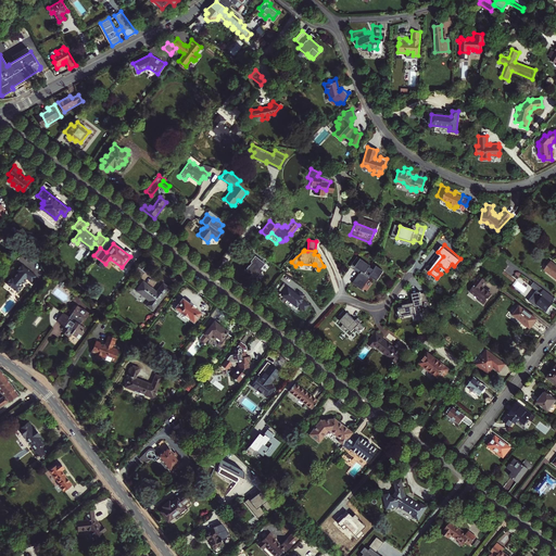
[(266,263),(255,255),(245,270),(255,278),(266,263)]
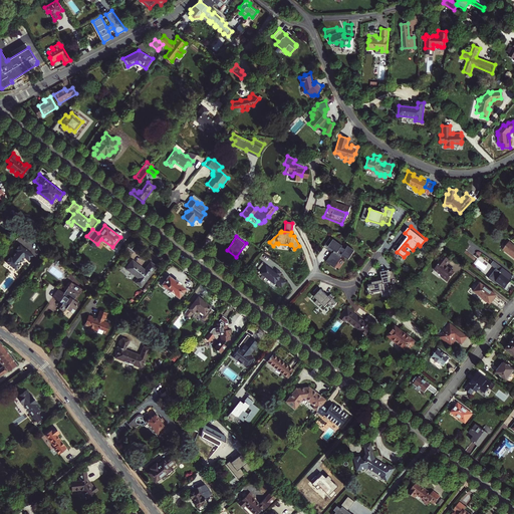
[(343,244),(335,239),(330,246),(338,252),(339,250),(343,252),(341,255),(343,256),(349,261),(356,250),(348,246),(346,250),(341,247),(343,244)]
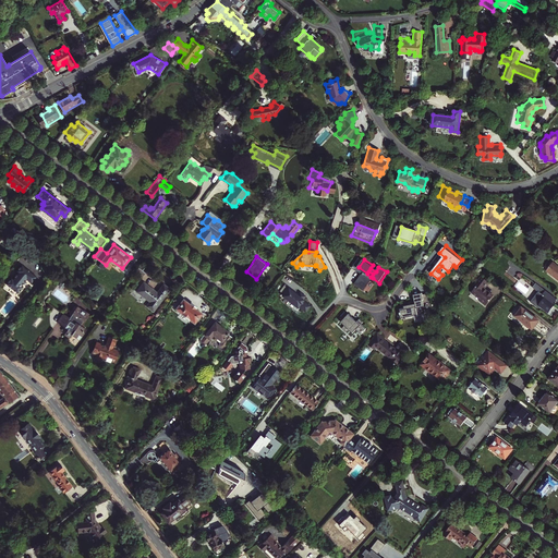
[(557,266),(554,263),(547,270),(557,278),(557,266)]
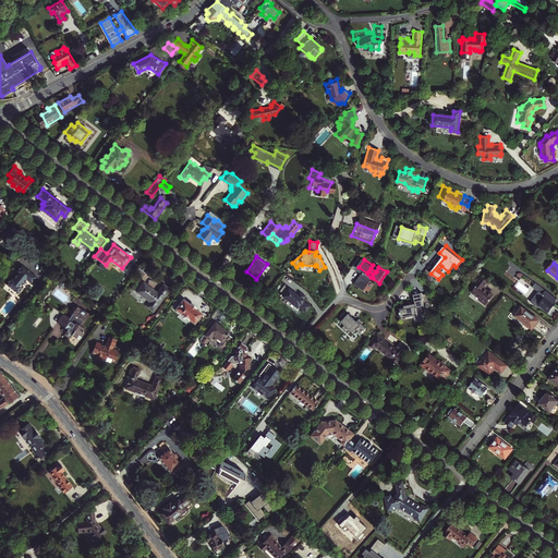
[(11,277),(5,283),(17,293),(23,286),(22,284),(26,279),(32,282),(36,276),(22,264),(16,270),(17,271),(13,278),(11,277)]
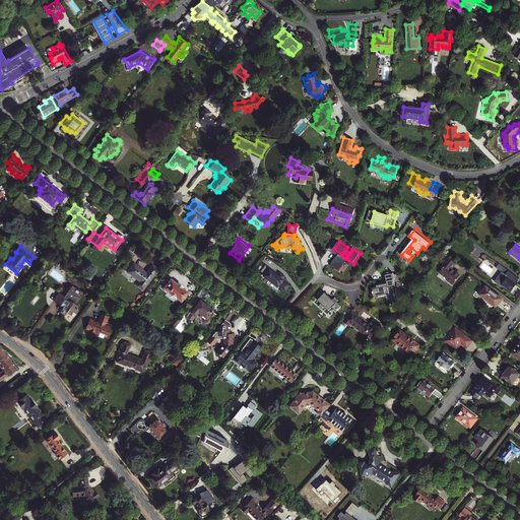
[(130,246),(126,252),(132,257),(137,251),(130,246)]
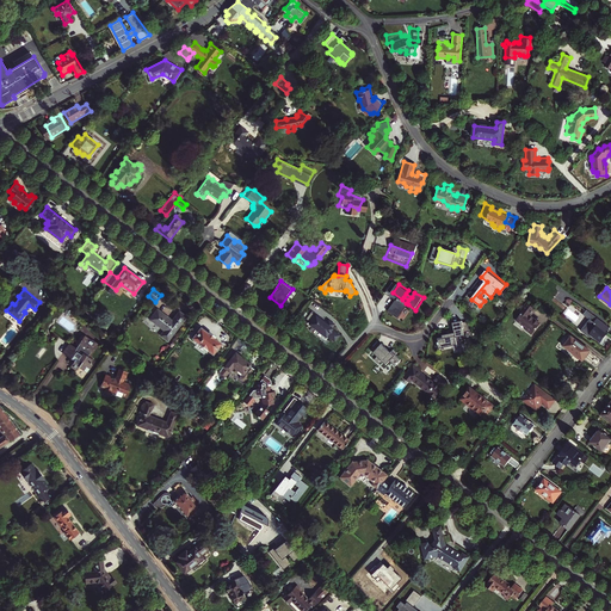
[(397,297),(389,310),(400,318),(408,304),(406,303),(397,297)]
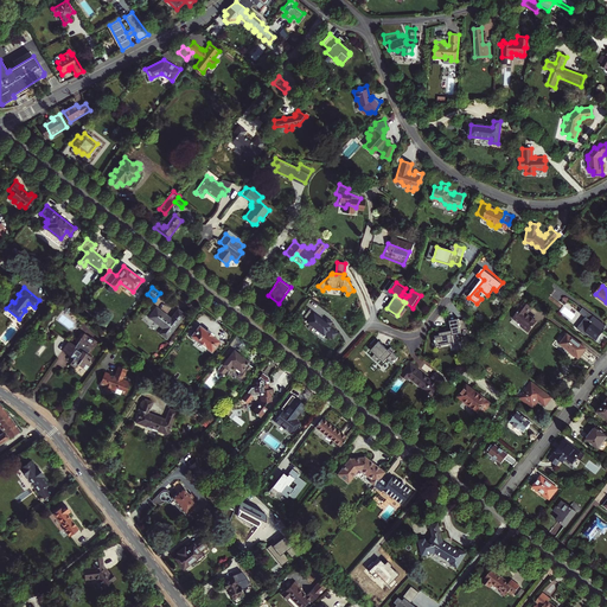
[(523,325),(521,327),(528,332),(536,321),(525,313),(531,307),(523,301),(516,311),(517,312),(513,318),(523,325)]
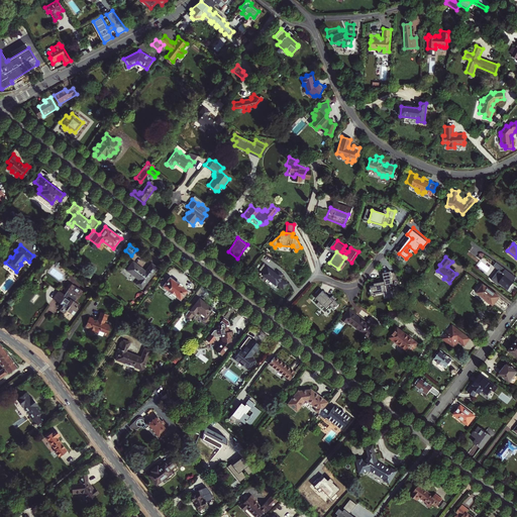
[(133,285),(149,266),(143,262),(137,269),(125,260),(119,268),(131,277),(128,281),(133,285)]
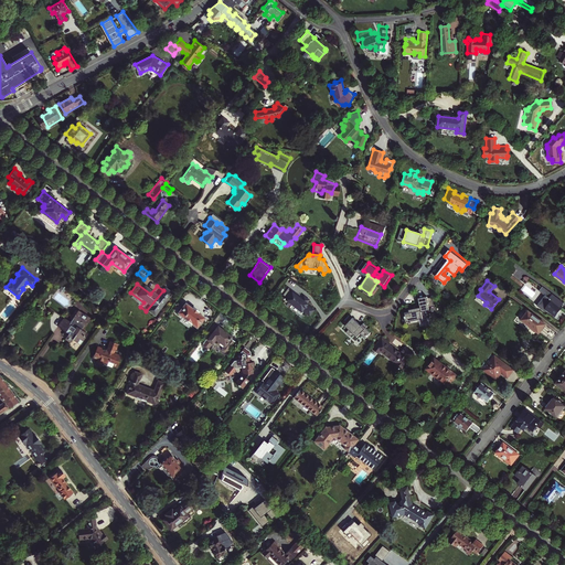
[(546,310),(555,317),(562,307),(561,306),(563,302),(542,286),(539,290),(545,295),(536,306),(545,312),(546,310)]
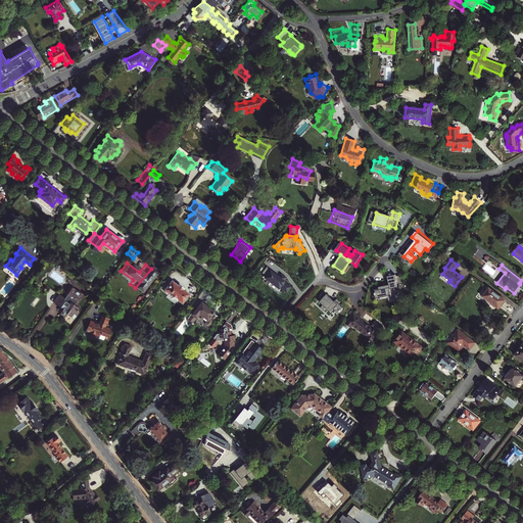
[(269,266),(268,268),(262,275),(279,289),(283,284),(289,289),(290,287),(282,281),(284,278),(269,266)]
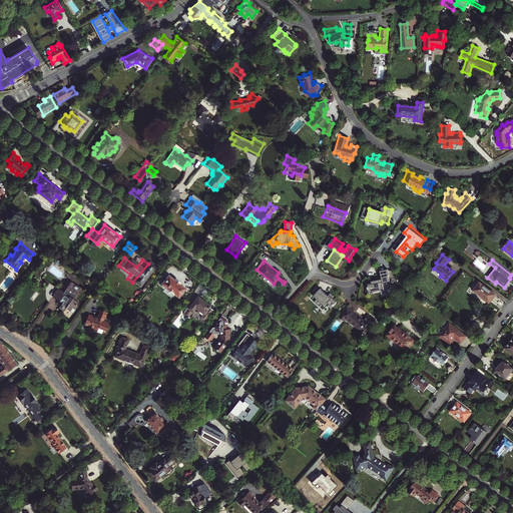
[(394,269),(381,271),(383,281),(385,281),(396,279),(394,269)]
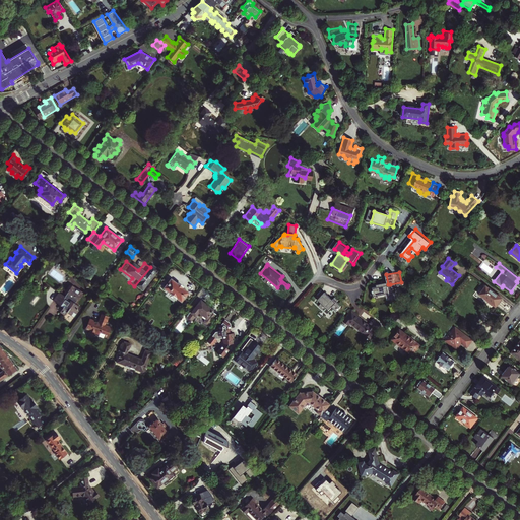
[(170,278),(163,287),(181,301),(188,293),(181,287),(182,286),(177,282),(177,283),(170,278)]
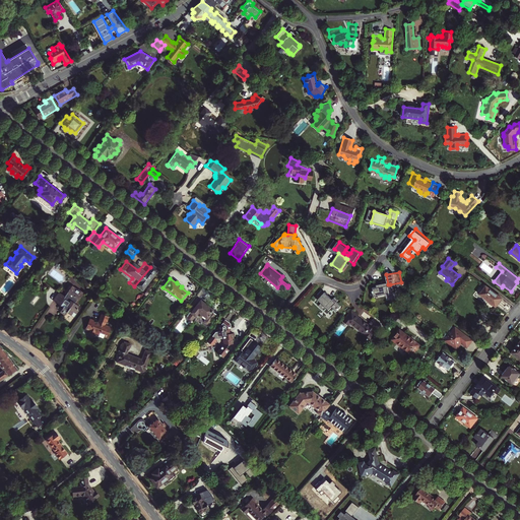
[(390,284),(372,287),(374,298),(391,294),(390,284)]
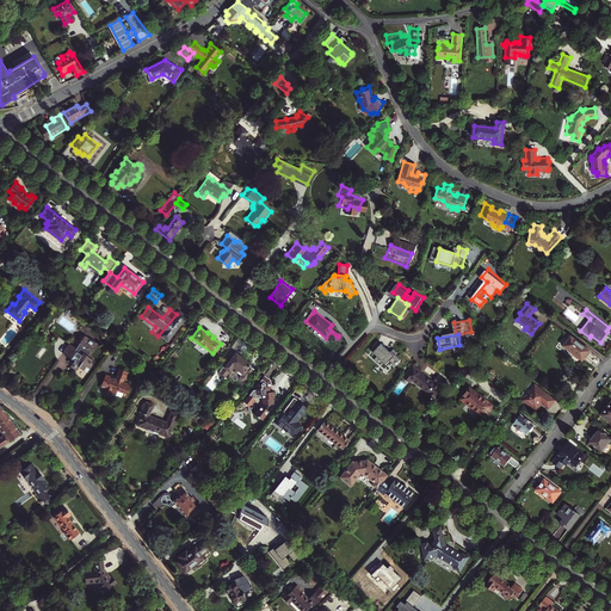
[(71,366),(76,370),(79,368),(86,374),(92,365),(91,364),(93,360),(88,357),(98,344),(85,335),(76,347),(69,343),(62,352),(74,360),(71,366)]
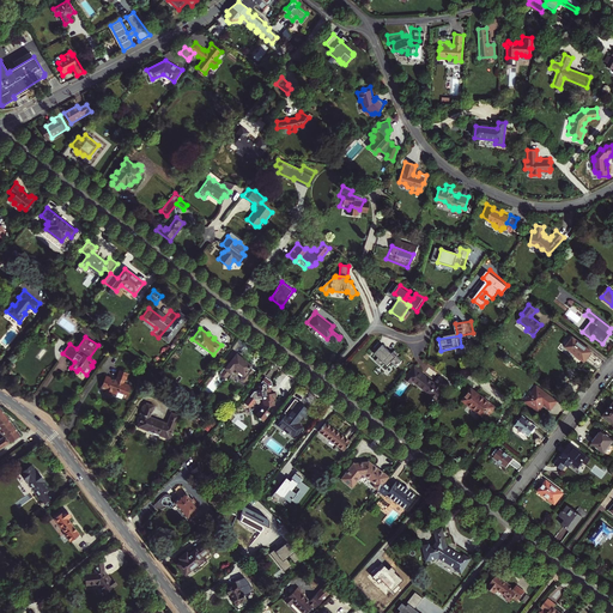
[(574,338),(565,347),(583,362),(592,352),(574,338)]
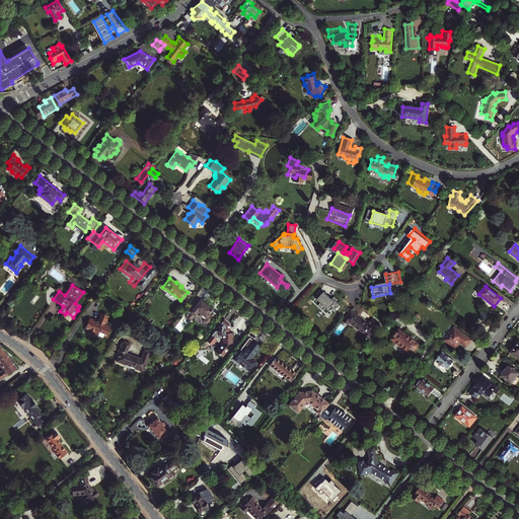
[(343,306),(325,291),(317,299),(328,309),(331,305),(338,311),(343,306)]
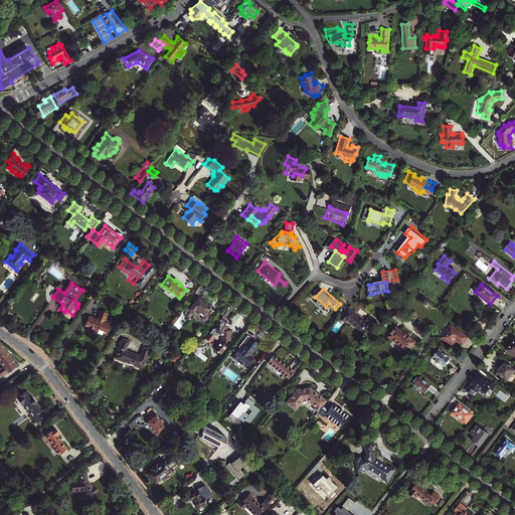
[(202,317),(205,319),(207,319),(213,311),(209,308),(210,306),(197,297),(191,305),(190,305),(184,313),(185,314),(184,316),(186,317),(189,317),(195,309),(204,315),(202,317)]
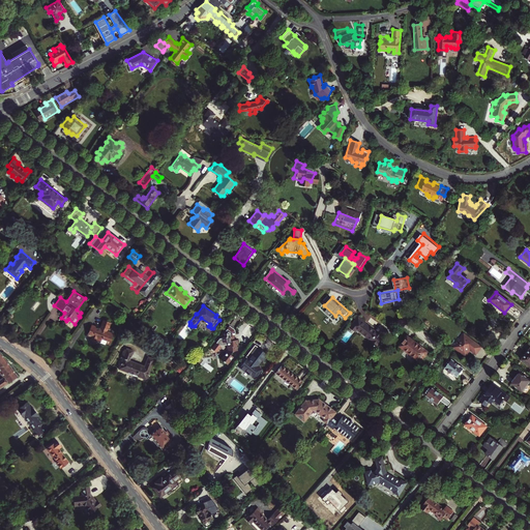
[(384,332),(361,315),(350,328),(355,331),(357,328),(377,343),(384,332)]
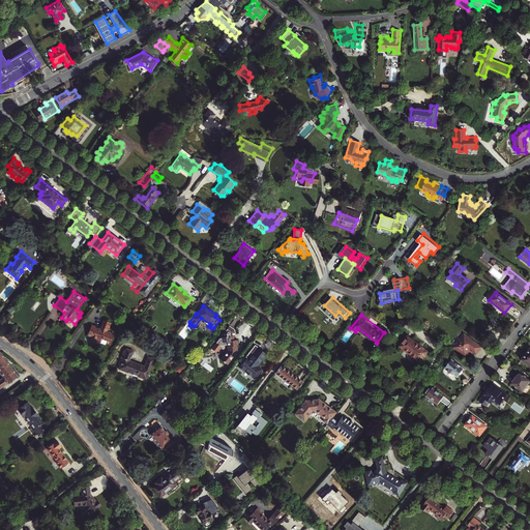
[(90,339),(94,341),(95,339),(100,341),(99,342),(105,344),(105,343),(109,344),(113,333),(107,330),(111,322),(104,319),(100,325),(96,323),(95,326),(91,324),(88,331),(87,331),(86,334),(91,336),(90,339)]
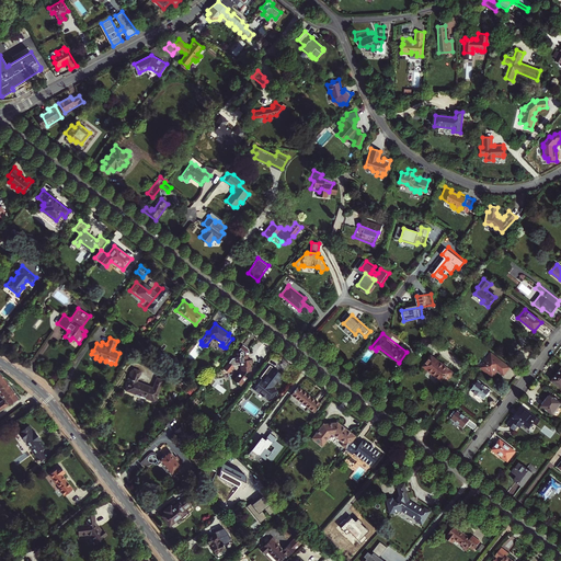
[(240,369),(232,380),(240,386),(245,377),(242,375),(244,371),(251,370),(250,364),(251,364),(251,358),(248,358),(247,355),(249,355),(248,347),(242,343),(236,352),(236,355),(233,355),(233,357),(231,357),(222,368),(228,373),(233,365),(239,364),(240,369)]
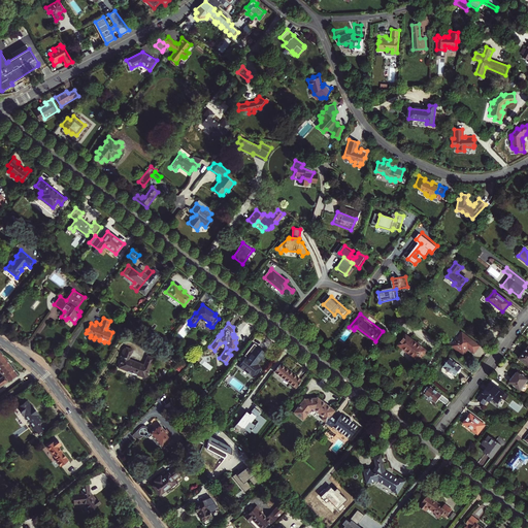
[(457,335),(454,339),(456,341),(453,345),(463,354),(468,348),(473,352),(479,345),(462,333),(459,337),(457,335)]
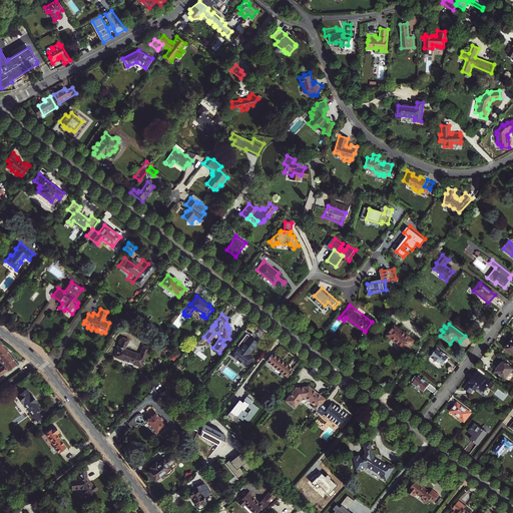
[(395,325),(388,335),(407,350),(415,340),(395,325)]
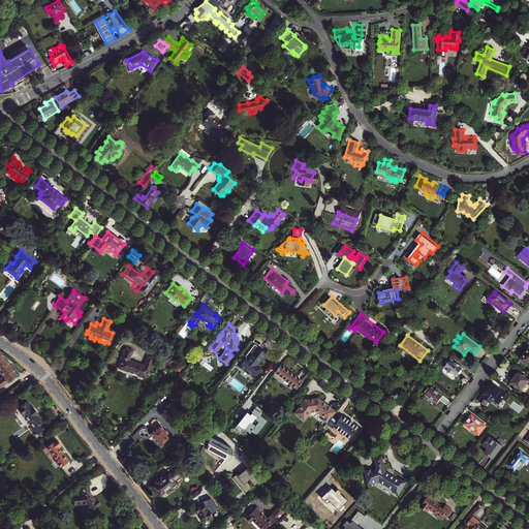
[(123,354),(118,367),(126,371),(126,372),(134,376),(135,374),(145,378),(153,358),(146,355),(143,365),(127,359),(131,349),(126,347),(125,348),(123,347),(121,353),(123,354)]
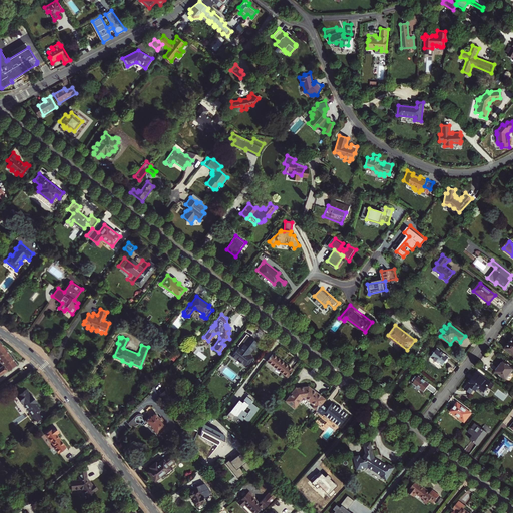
[(242,364),(245,366),(252,358),(247,354),(252,348),(254,350),(259,344),(257,342),(248,337),(244,342),(242,340),(237,346),(239,347),(231,357),(232,358),(232,357),(239,362),(238,363),(241,365),(242,364)]
